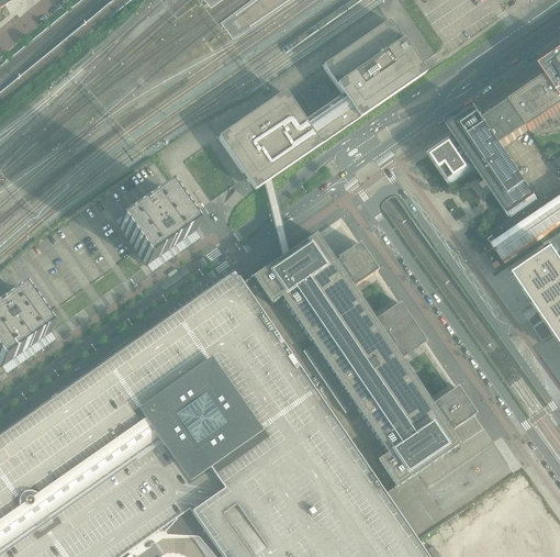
[(221,133),(220,134),(249,176),(254,184),(256,187),(265,180),(269,177),(273,175),(323,141),(360,114),(427,70),(423,64),(421,60),(420,59),(406,40),(391,18),(390,17),(325,62),(325,63),(339,85),(345,91),(306,118),(300,108),(287,88),(237,122),(221,133)]
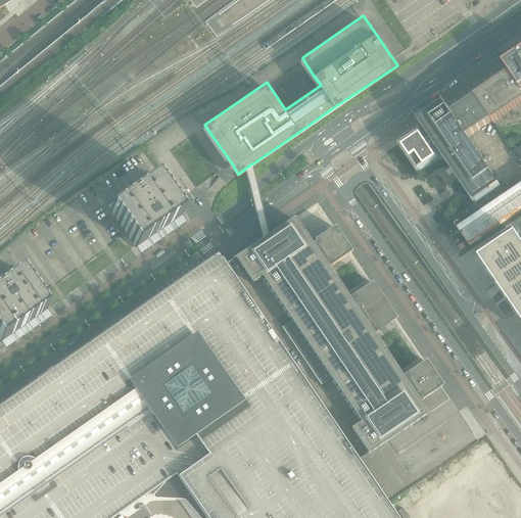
[(469,133),(493,116),(494,118),(520,99),(520,48),(507,58),(507,61),(509,65),(451,105),(446,99),(422,115),(430,128),(424,132),(422,129),(404,141),(421,166),(438,153),(436,150),(442,146),(478,198),(503,182),(498,176),(499,176),(469,133)]
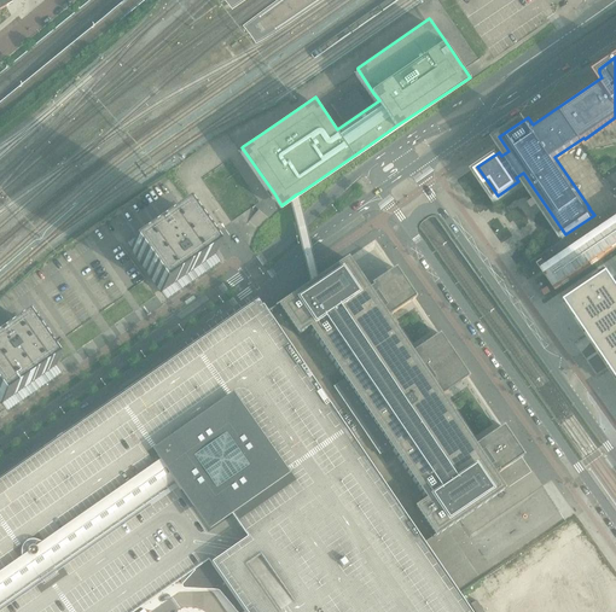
[(296,194),(291,198),(311,280),(318,275),(301,192),(296,194)]
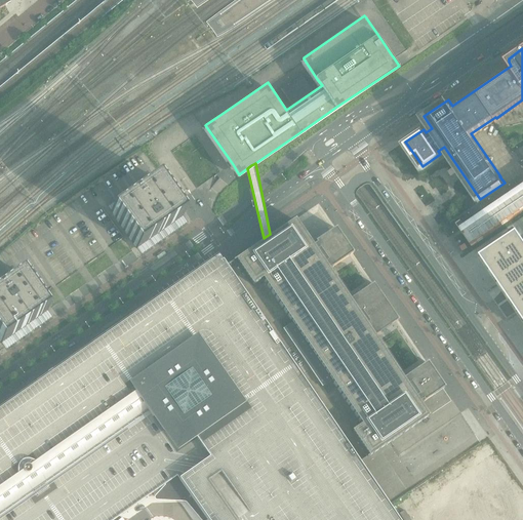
[(158,174),(112,206),(128,230),(138,244),(185,211),(158,174)]
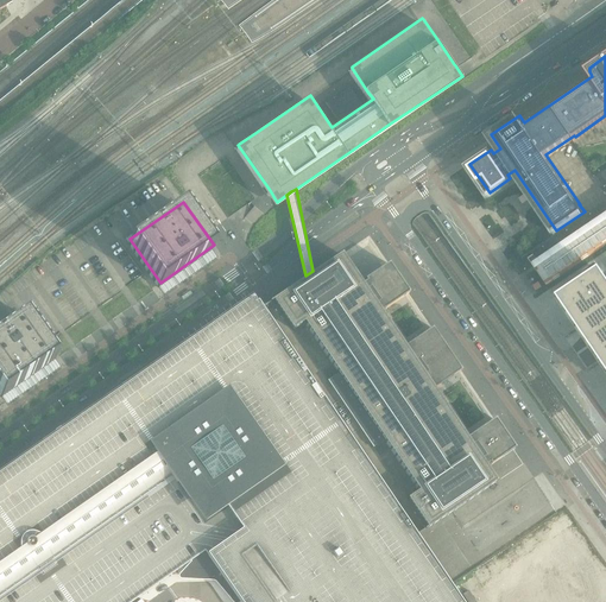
[(548,280),(605,239),(605,210),(534,259),(537,264),(548,280)]
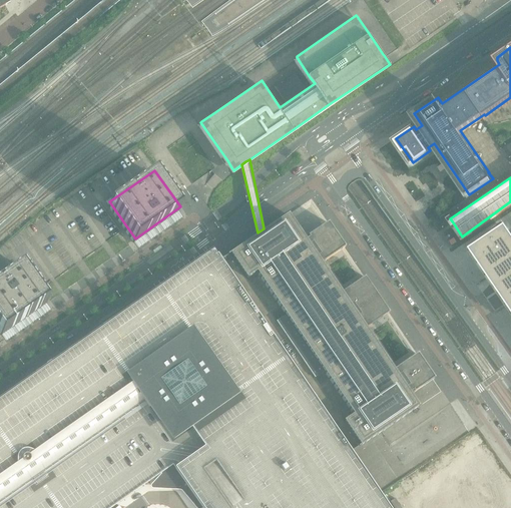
[(395,366),(367,325),(391,309),(366,273),(343,289),(323,260),(347,243),(330,218),(309,232),(310,233),(307,235),(290,210),(264,228),(258,232),(222,256),(286,348),(353,448),(420,403),(411,389),(414,387),(415,389),(436,375),(419,350),(395,366)]
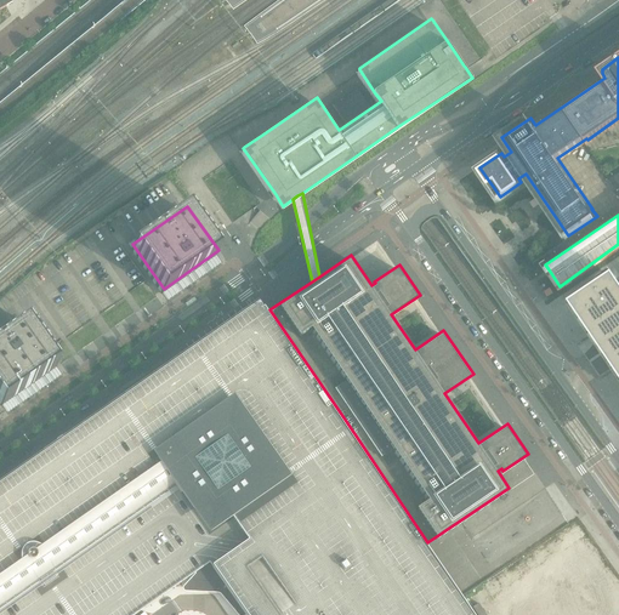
[(613,274),(571,303),(600,347),(606,356),(618,374),(618,280),(613,274)]
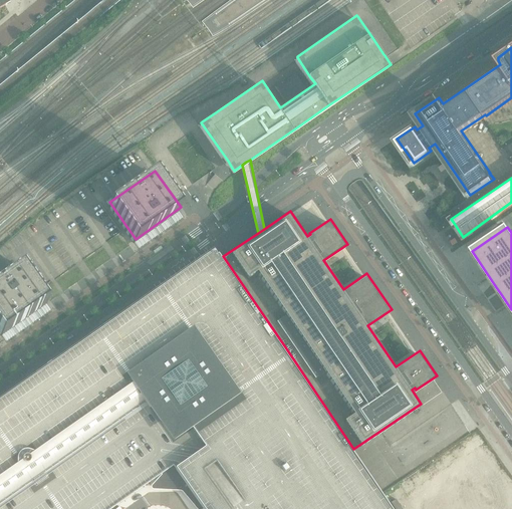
[(0,508),(100,508),(103,507),(108,503),(149,475),(158,469),(164,465),(166,464),(171,460),(173,459),(176,463),(207,507),(208,508),(395,508),(381,490),(367,469),(364,465),(353,449),(286,348),(223,256),(219,250),(218,251),(217,249),(211,254),(159,290),(158,291),(147,299),(128,312),(24,385),(0,401),(0,508)]
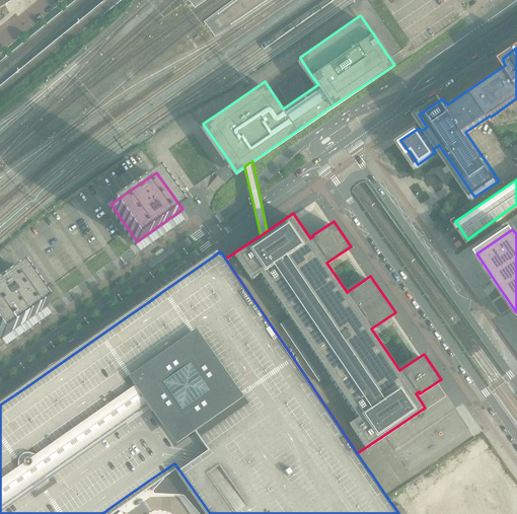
[(22,266),(0,281),(0,329),(3,335),(49,302),(22,266)]
